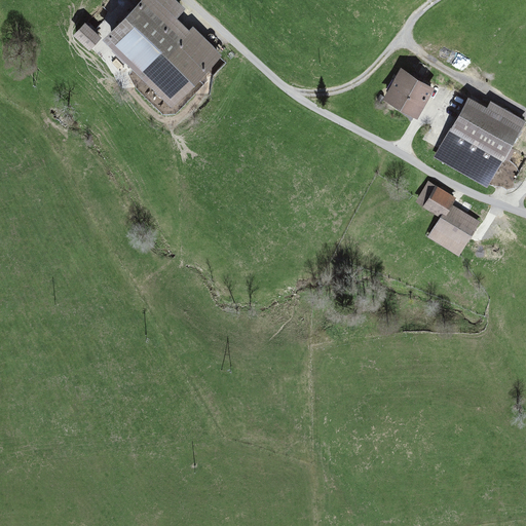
[(173,0),(142,0),(111,32),(121,42),(114,50),(124,60),(127,57),(146,75),(145,76),(171,101),(217,52),(192,29),(188,32),(172,15),(181,7),(173,0)]
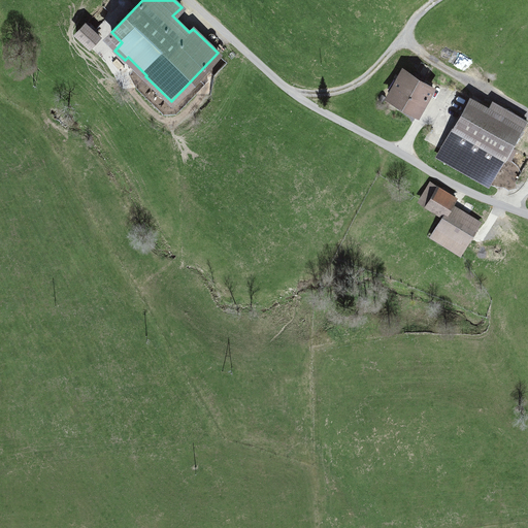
[(86,24),(76,34),(90,46),(99,36),(86,24)]
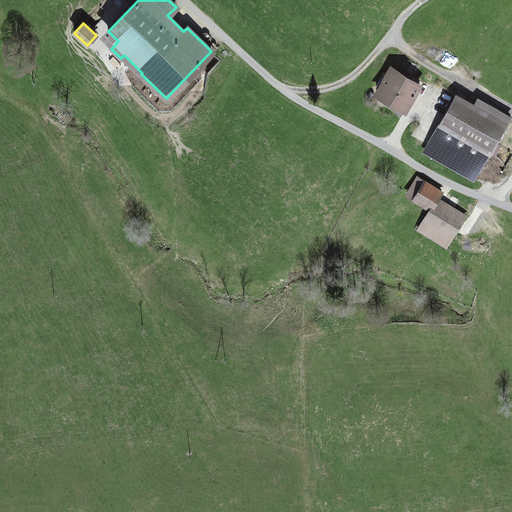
[(391,69),(377,93),(405,109),(419,85),(406,78),(408,74),(402,70),(400,74),(391,69)]
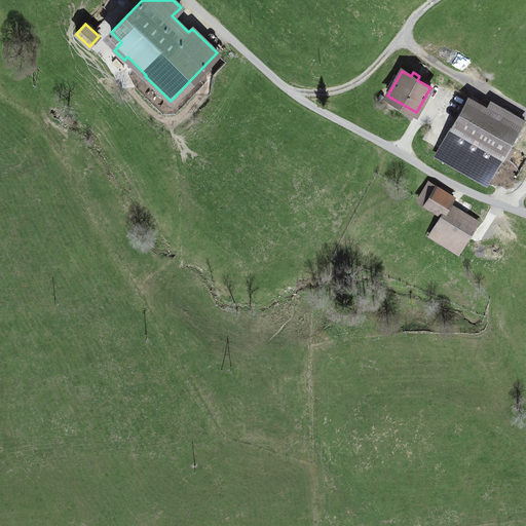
[(468,98),(437,154),(487,183),(502,155),(509,159),(514,150),(508,147),(523,120),(493,103),(489,109),(468,98)]
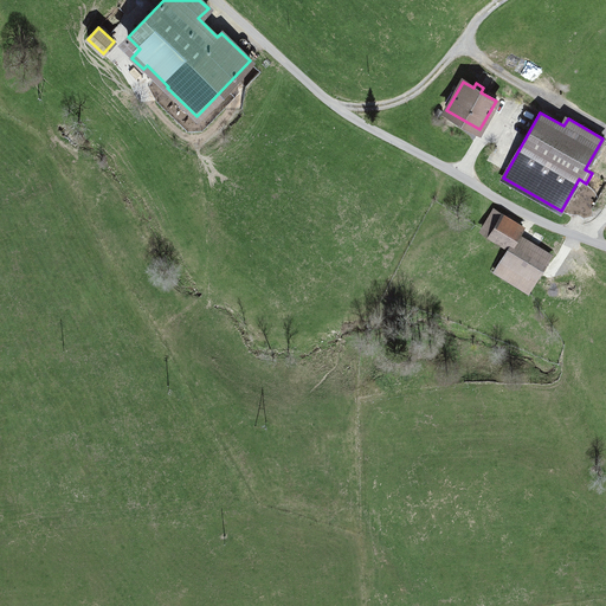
[(113,213),(116,224),(127,220),(123,208),(113,213)]
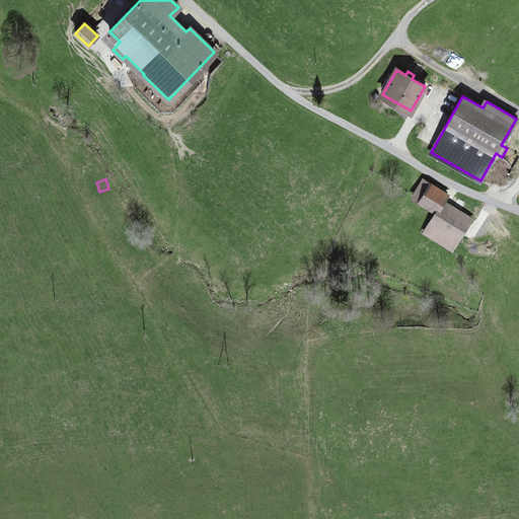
[(437,212),(424,233),(452,249),(471,219),(443,202),(447,195),(424,180),(414,198),(437,212)]
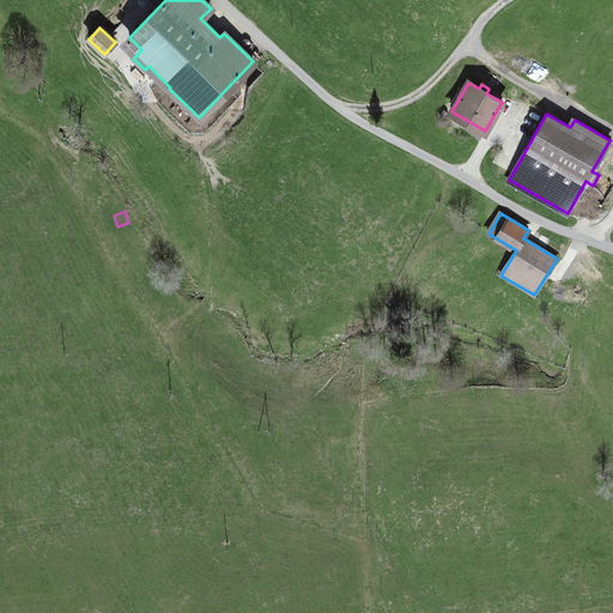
All buildings are outlined.
